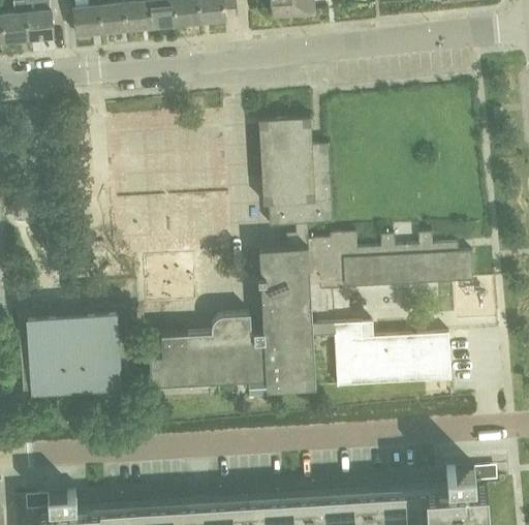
[(12,0),(14,14),(1,16),(3,44),(29,41),(26,13),(25,2),(25,0),(12,0)]
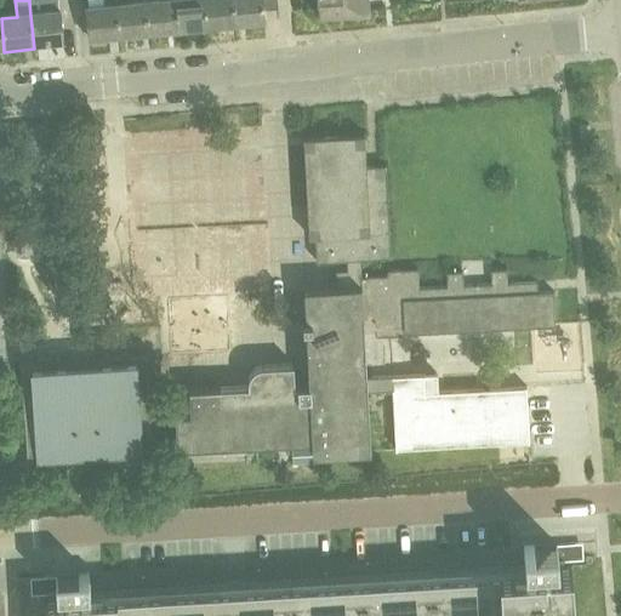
[(43,0),(29,0),(29,3),(30,16),(34,49),(63,46),(60,13),(44,15),(44,1),(43,1),(43,0)]
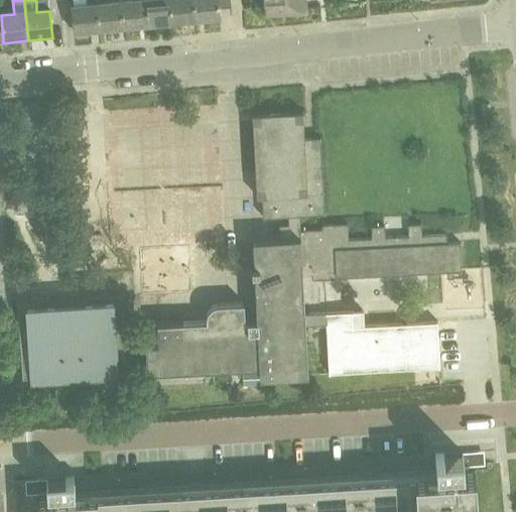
[(86,0),(87,7),(72,9),(75,35),(100,33),(95,0),(86,0)]
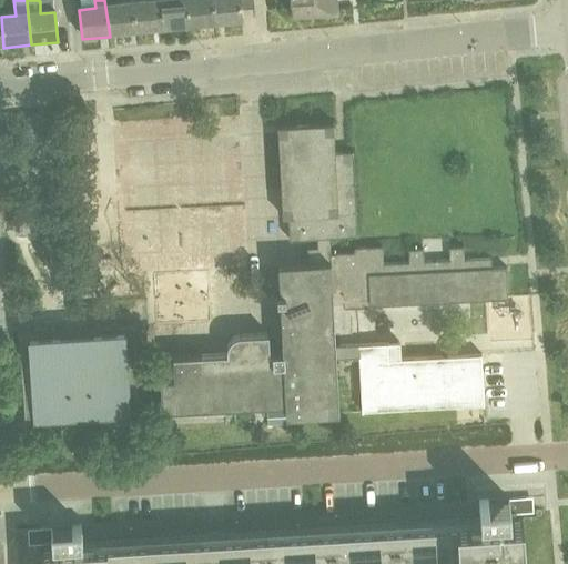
[(104,0),(110,37),(135,33),(133,4),(118,6),(118,0),(104,0)]
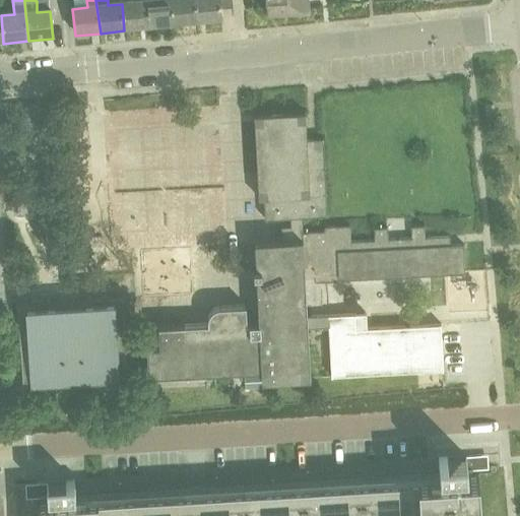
[(133,0),(134,3),(122,4),(124,30),(148,28),(145,0),(133,0)]
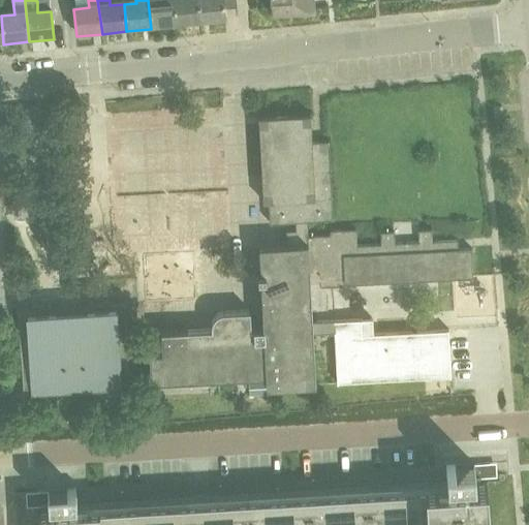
[(148,0),(151,29),(176,27),(173,0),(148,0)]
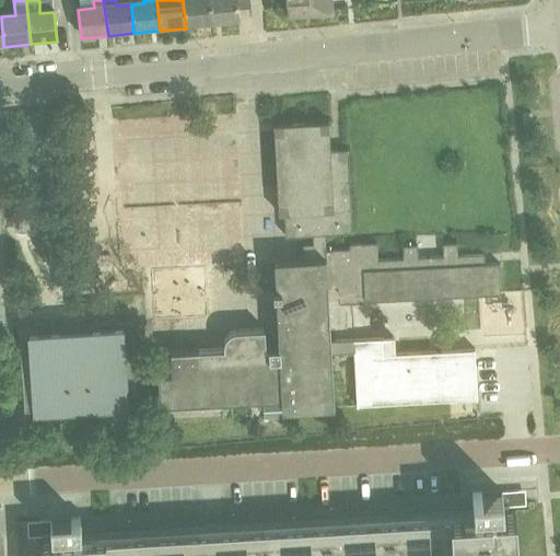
[(183,0),(186,29),(212,25),(209,0),(183,0)]
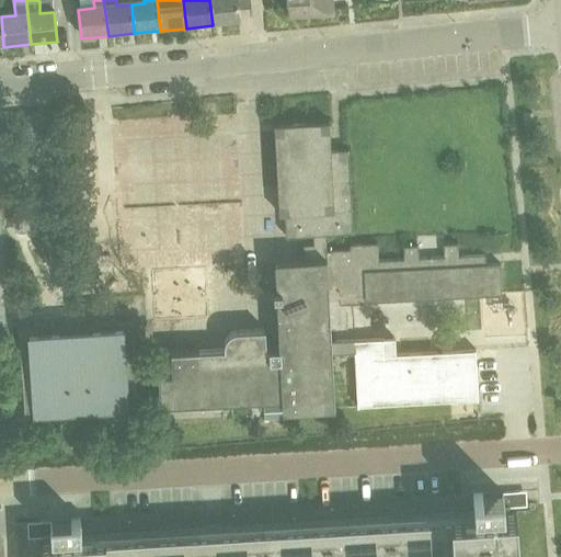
[(209,0),(213,25),(240,23),(239,12),(251,11),(250,0),(209,0)]
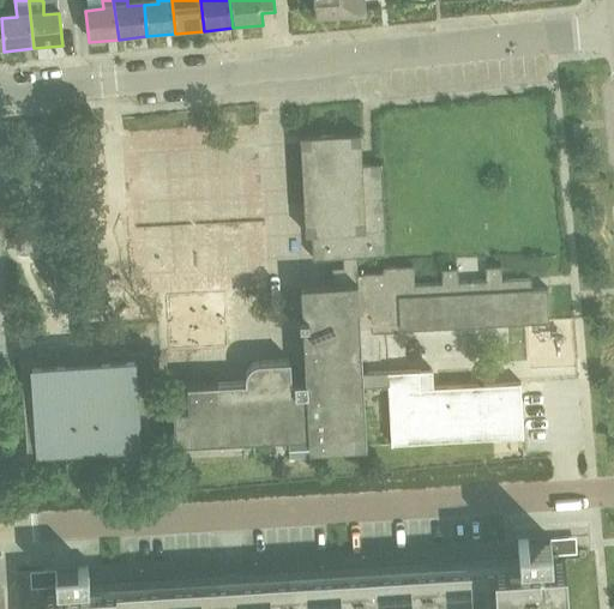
[(365,2),(363,0),(314,0),(315,19),(365,17),(365,2)]
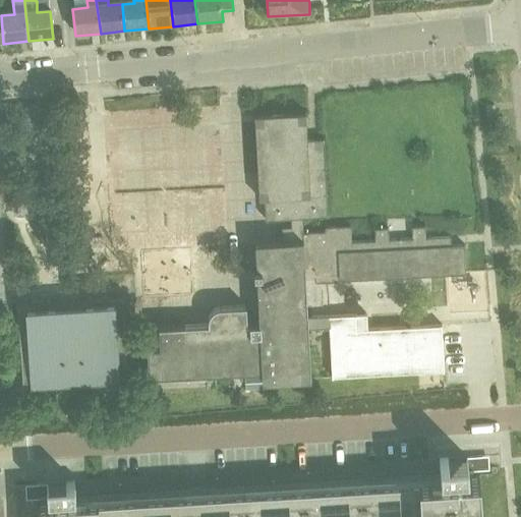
[(494,108),(485,109),(486,119),(495,118),(494,108)]
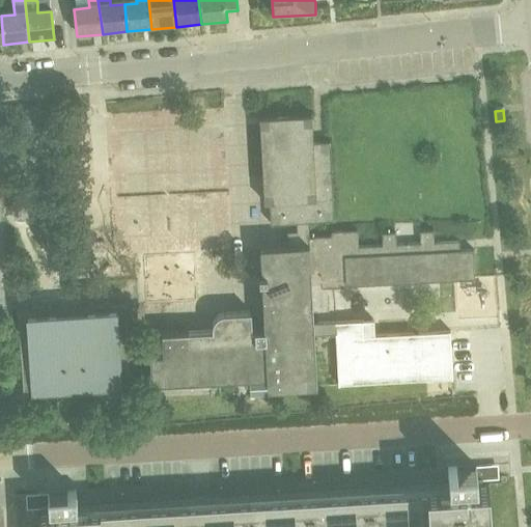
[(163,357),(149,357),(151,386),(267,381),(267,391),(316,389),(313,338),(336,337),(338,387),(452,381),(450,334),(374,338),(373,323),(313,326),(310,275),(320,274),(320,282),(345,281),(345,287),(474,281),(473,251),(459,252),(458,244),(434,245),(432,233),(420,233),(420,246),(395,247),(395,236),(382,237),(382,248),(358,249),(357,233),(331,234),(332,239),(309,240),(308,224),(333,223),(329,144),(313,145),(311,117),(259,120),(263,205),(270,205),(271,226),(296,225),(297,234),(283,234),(284,249),(259,250),(260,276),(258,276),(258,283),(261,283),(263,332),(252,333),(251,314),(224,315),(222,316),(221,316),(219,317),(217,319),(216,320),(215,322),(214,324),(213,326),(213,327),(212,329),(213,333),(162,336),(163,357)]
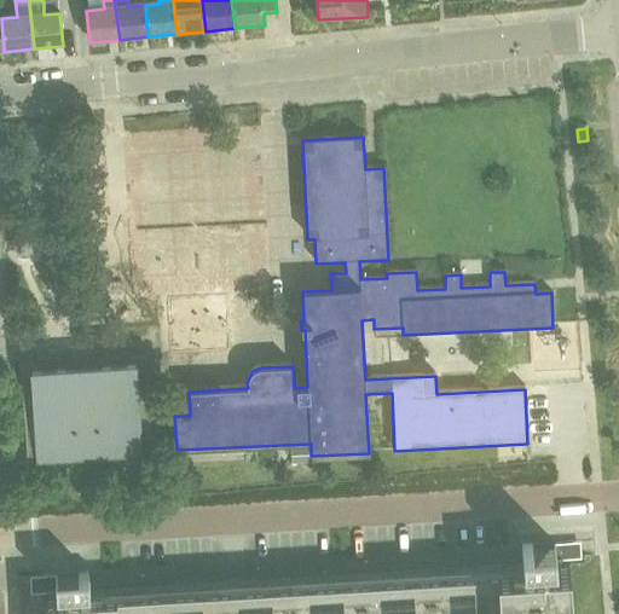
[(65,370),(64,363),(21,365),(27,458),(151,450),(145,357),(102,360),(102,368),(65,370)]
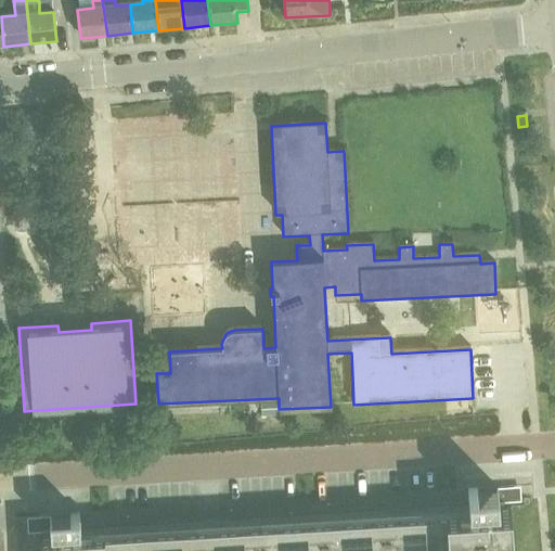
[(280,418),(279,409),(279,405),(261,406),(261,419),(280,418)]
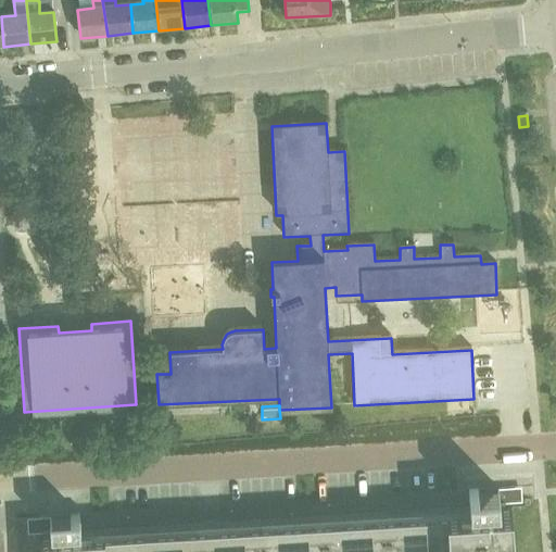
[(508,513),(507,491),(466,494),(466,503),(81,527),(80,518),(39,521),(41,542),(39,542),(39,551),(512,551),(509,513),(508,513)]
